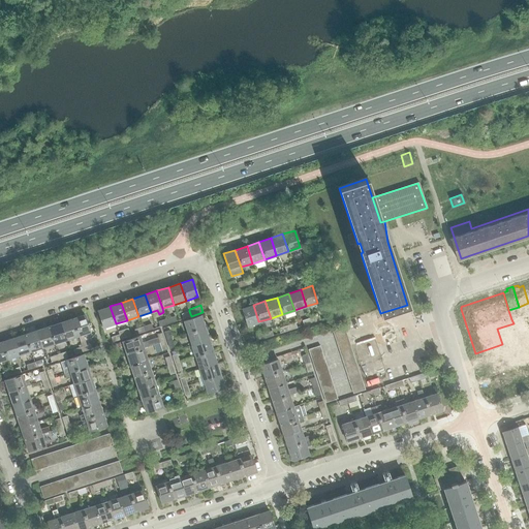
[(247,325),(258,321),(253,305),(241,309),(247,325)]
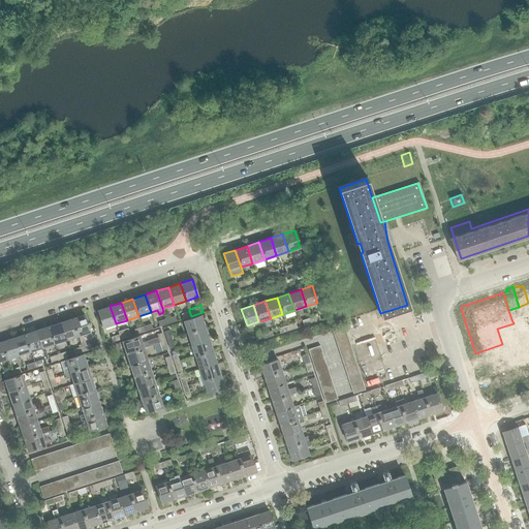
[(103,328),(116,323),(110,306),(97,310),(103,328)]
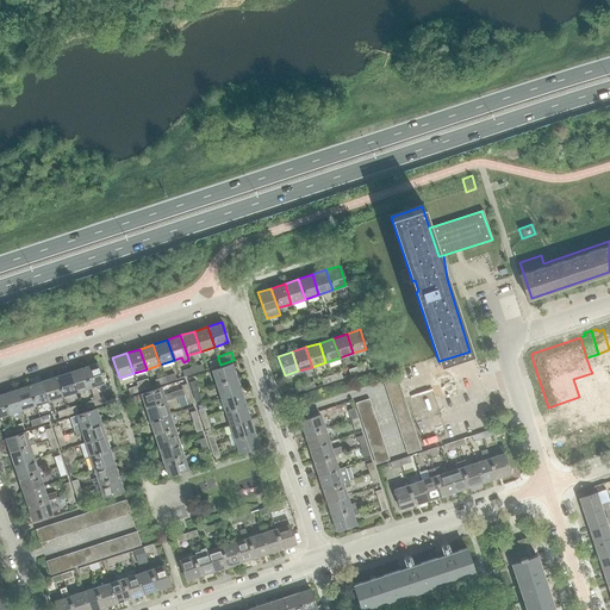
[(104,383),(97,362),(82,367),(89,387),(93,400),(95,405),(105,403),(103,397),(99,398),(94,386),(104,383)]
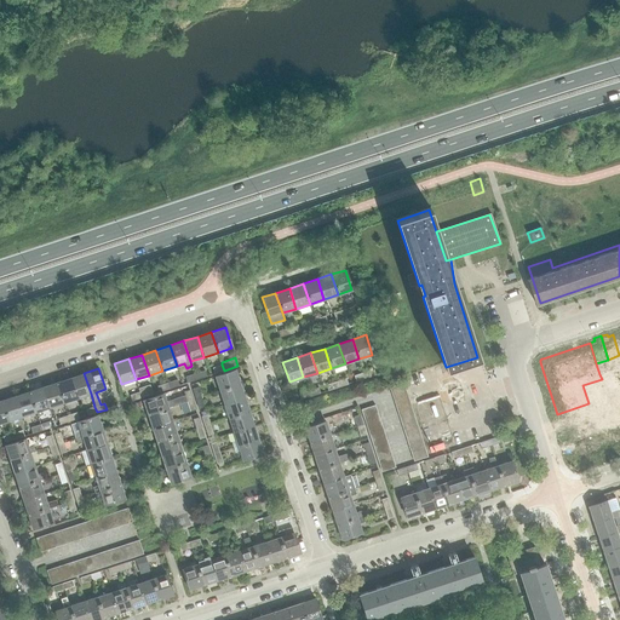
[(214,377),(219,391),(240,384),(235,369),(214,377)]
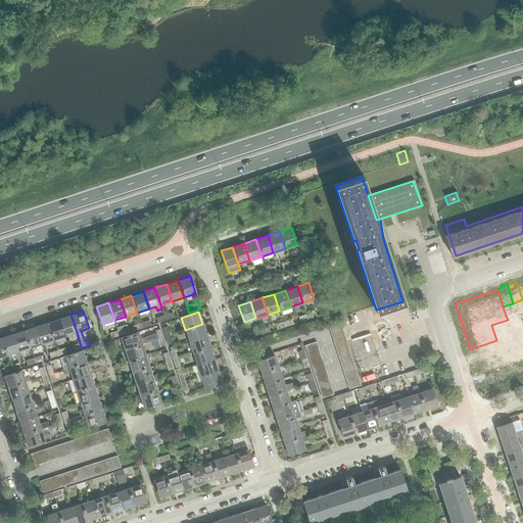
[(64,336),(77,332),(70,315),(59,319),(64,336)]
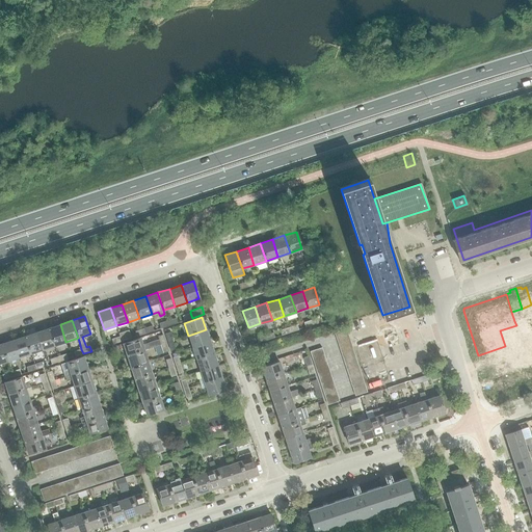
[(60,324),(48,328),(54,346),(65,342),(60,324)]
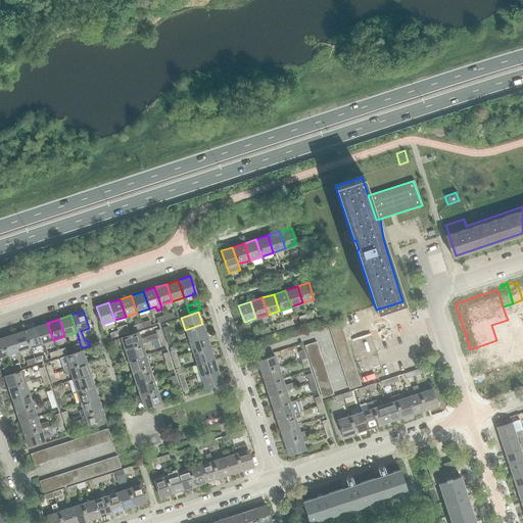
[(53,340),(47,323),(36,326),(42,343),(53,340)]
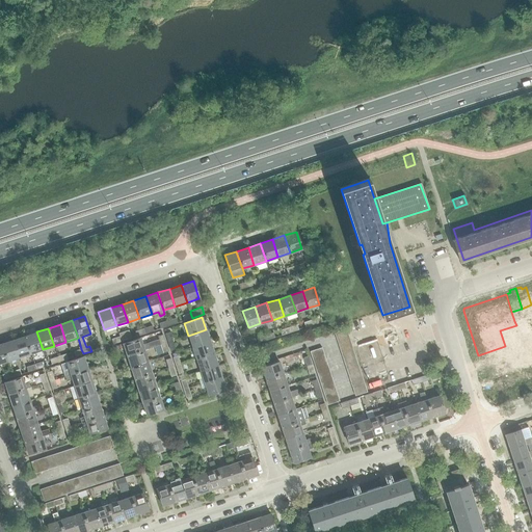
[(188,336),(192,347),(210,342),(206,329),(188,336)]
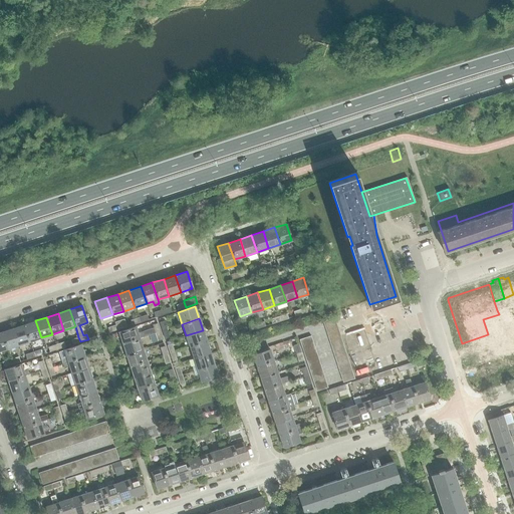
[(322,321),(324,327),(335,323),(333,318),(322,321)]
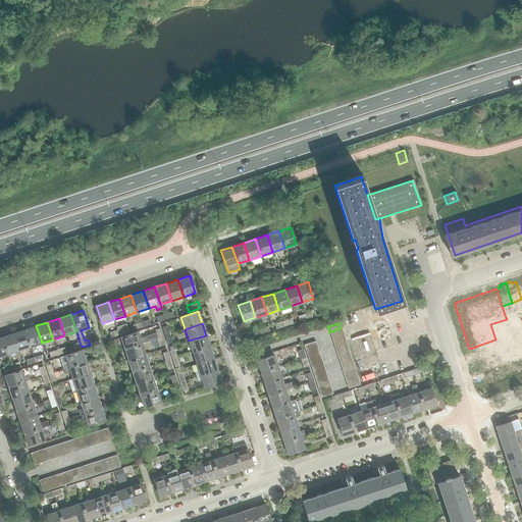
[(116,327),(117,329),(119,334),(128,331),(125,324),(116,327)]
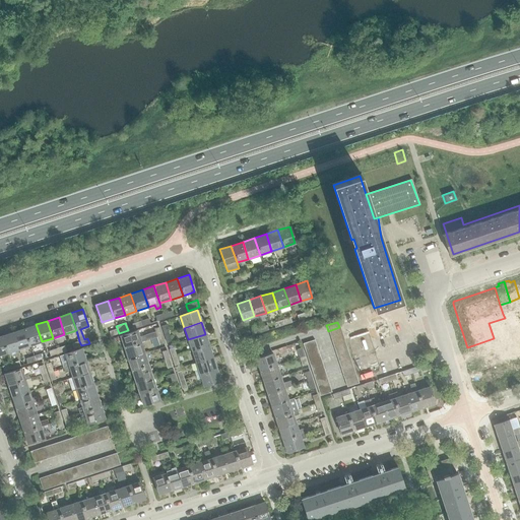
[(36,324),(24,328),(29,345),(30,348),(36,347),(35,344),(42,341),(36,324)]
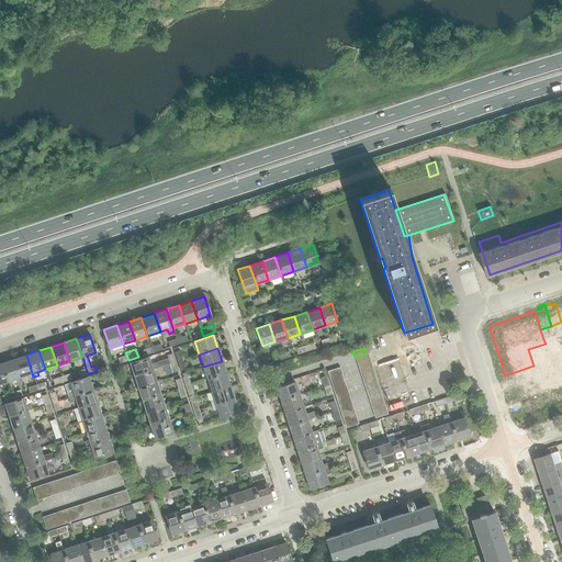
[(130,362),(134,375),(152,370),(169,363),(175,362),(171,353),(166,356),(167,358),(150,363),(148,357),(130,362)]
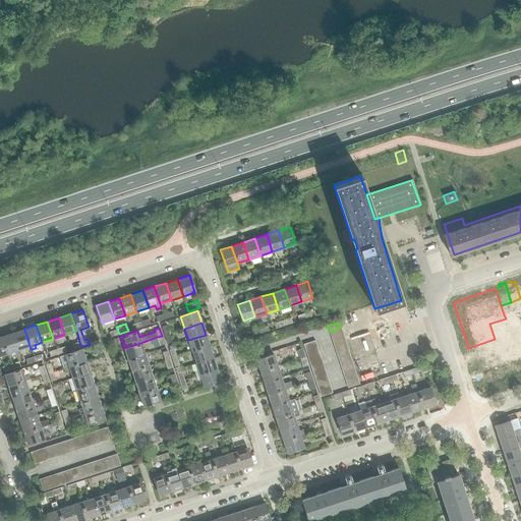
[(329,332),(331,337),(342,334),(340,328),(329,332)]
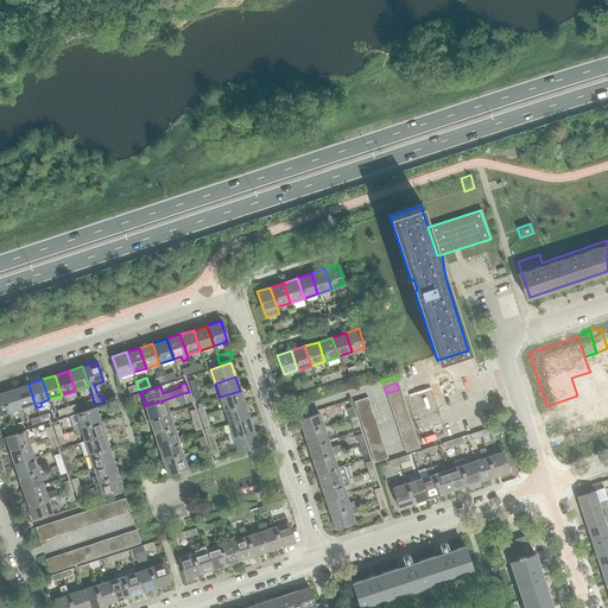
[(35,404),(29,384),(16,388),(21,409),(35,404)]
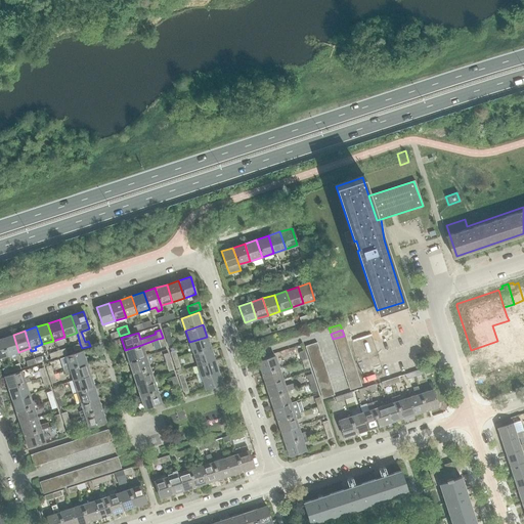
[(18,352),(13,335),(1,339),(6,356),(18,352)]
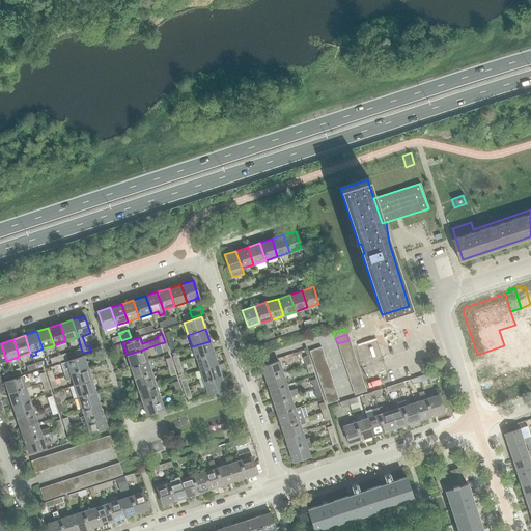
[(337,343),(338,350),(351,345),(348,340),(337,343)]
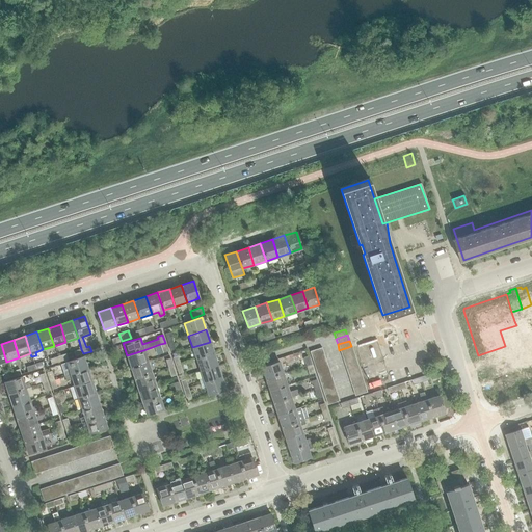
[(192,347),(196,358),(213,353),(210,342),(192,347)]
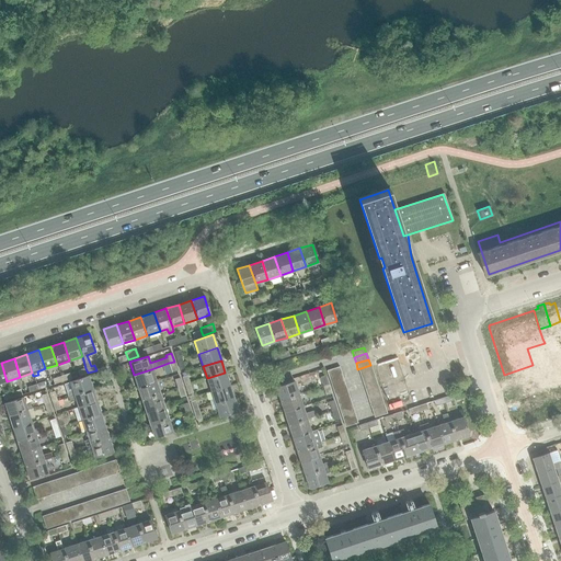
[(357,369),(359,375),(373,371),(370,365),(357,369)]
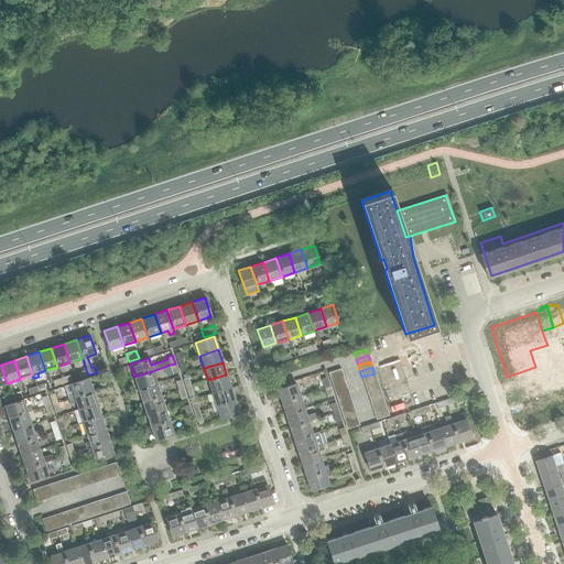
[(327,372),(329,379),(343,375),(340,368),(327,372)]
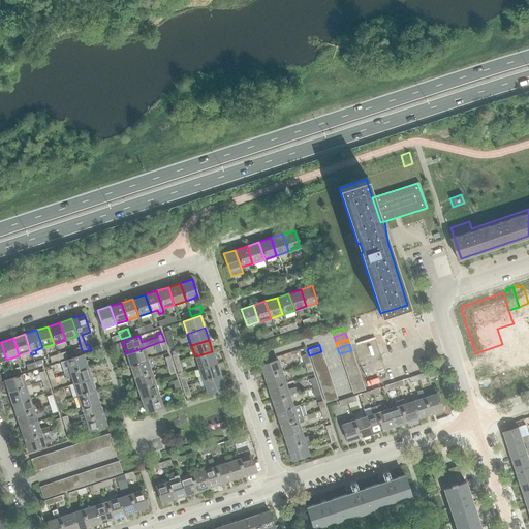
[(143,348),(126,353),(129,365),(147,360),(143,348)]
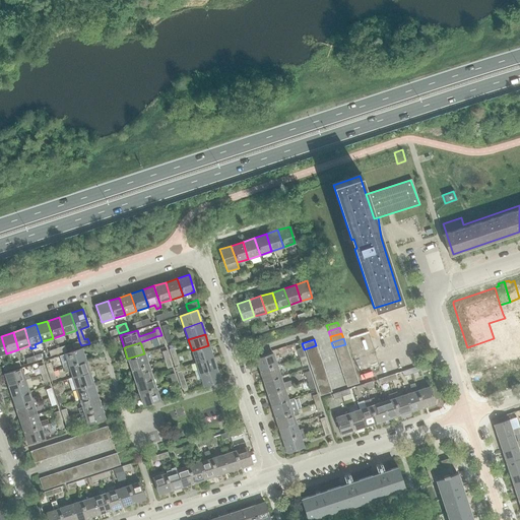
[(333,347),(335,353),(346,349),(345,344),(333,347)]
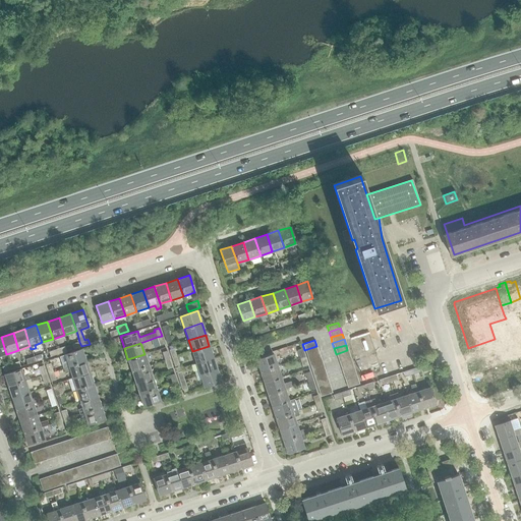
[(213,357),(209,346),(192,351),(195,363),(213,357)]
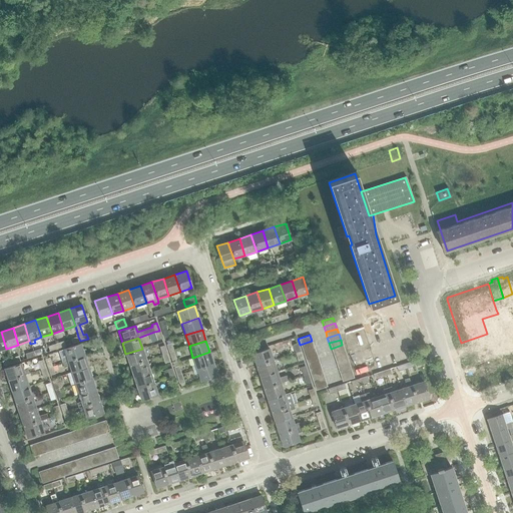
[(300,345),(302,351),(314,347),(312,341),(300,345)]
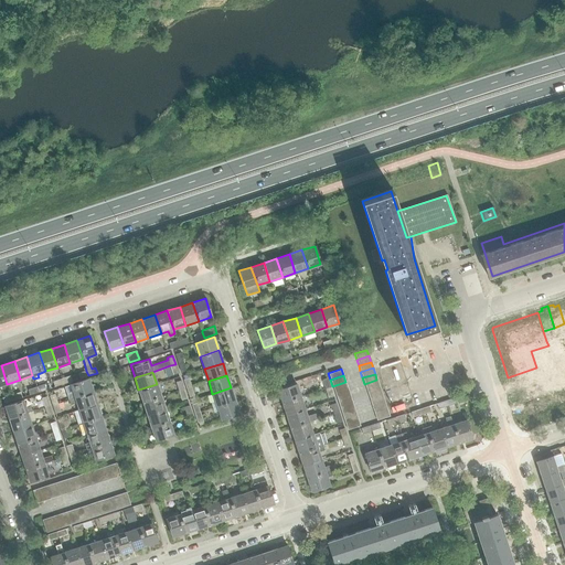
[(93,392),(88,379),(70,384),(73,392),(66,394),(68,400),(93,392)]
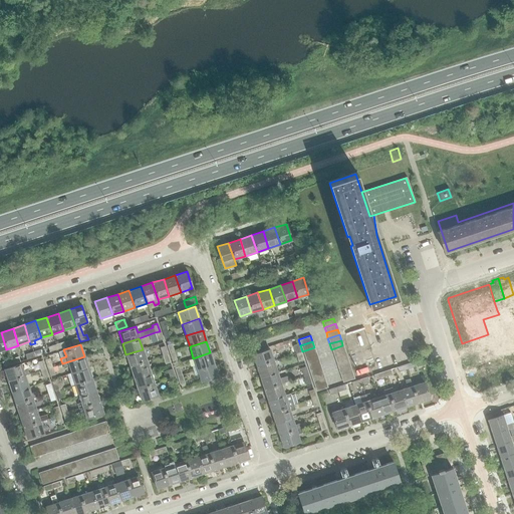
[(331,349),(333,354),(344,351),(342,345),(331,349)]
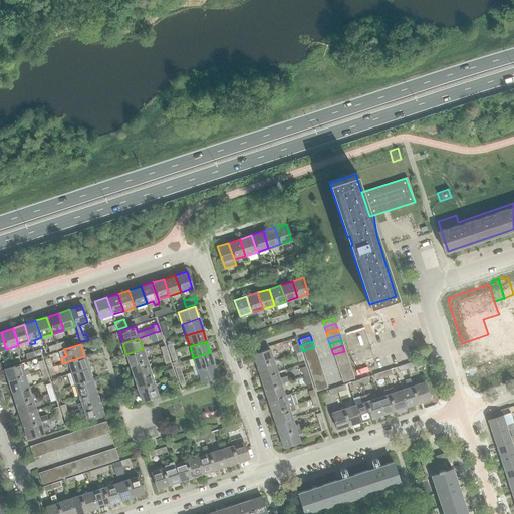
[(302,351),(304,356),(316,353),(314,347),(302,351)]
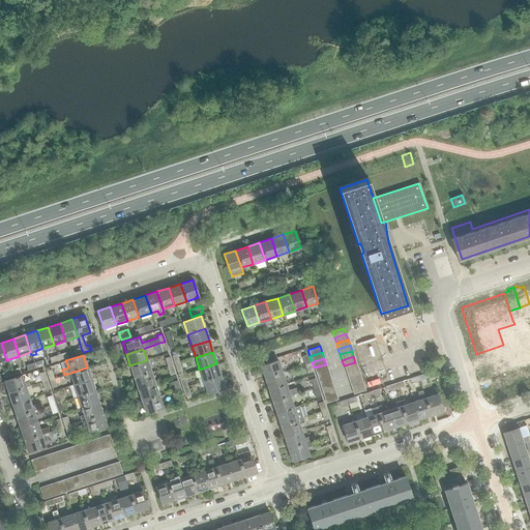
[(151,372),(147,360),(129,365),(134,378),(151,372)]
